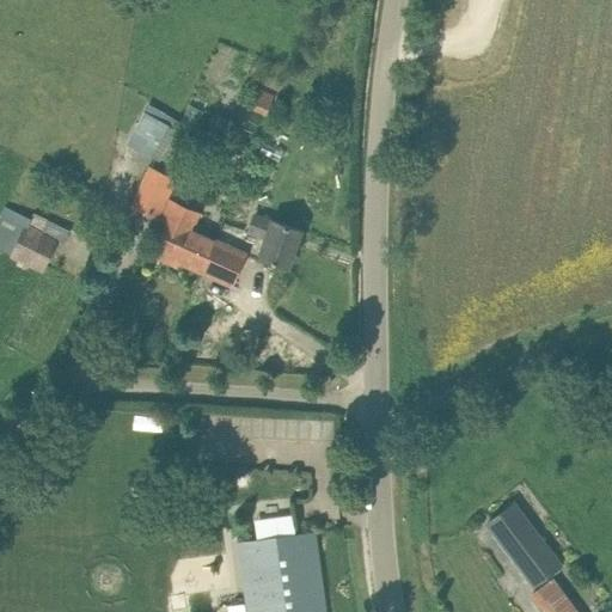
[(150,106),(136,129),(135,129),(127,144),(159,161),(161,160),(167,164),(175,150),(167,146),(181,124),(150,106)]
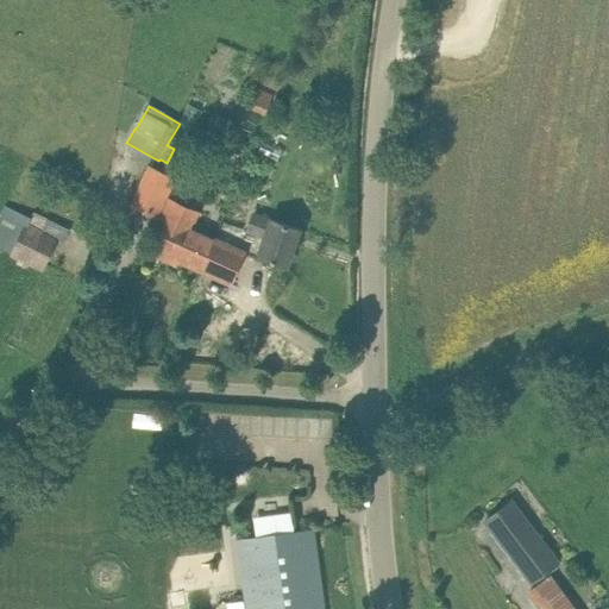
[(159,217),(168,198),(177,177),(150,165),(142,183),(132,205),(159,217)]
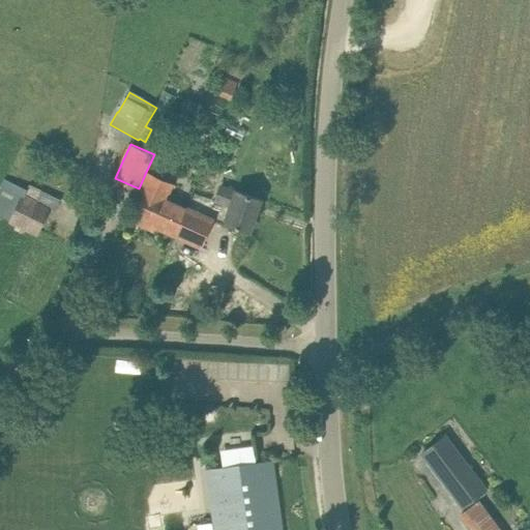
[(140,201),(138,204),(140,205),(135,215),(175,234),(200,245),(211,221),(193,212),(186,209),(167,200),(174,184),(147,172),(140,189),(146,192),(141,201),(140,201)]
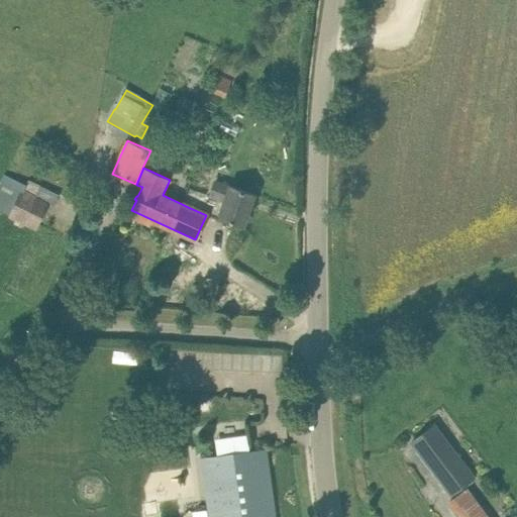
[(0,183),(0,209),(10,215),(10,216),(35,228),(48,203),(54,205),(59,194),(28,181),(26,186),(4,176),(0,183)]
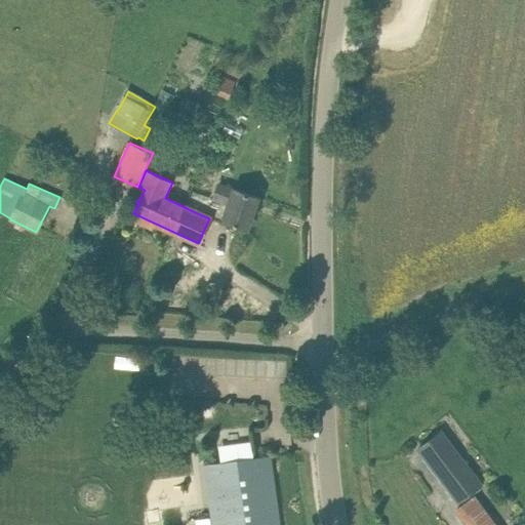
[(229,204),(223,220),(247,229),(258,197),(236,190),(235,193),(218,187),(213,198),(229,204)]
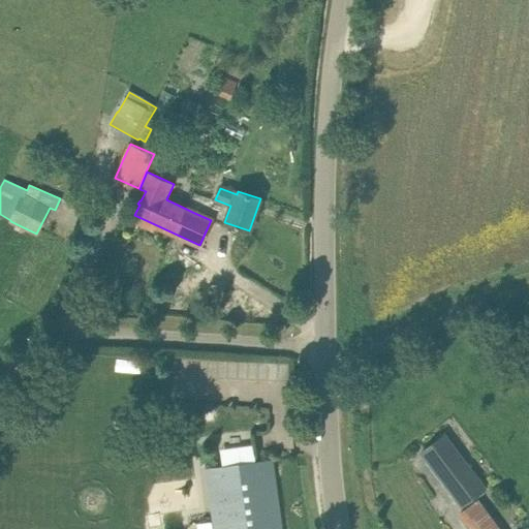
[(421,453),(461,506),(485,488),(444,434),(421,453)]
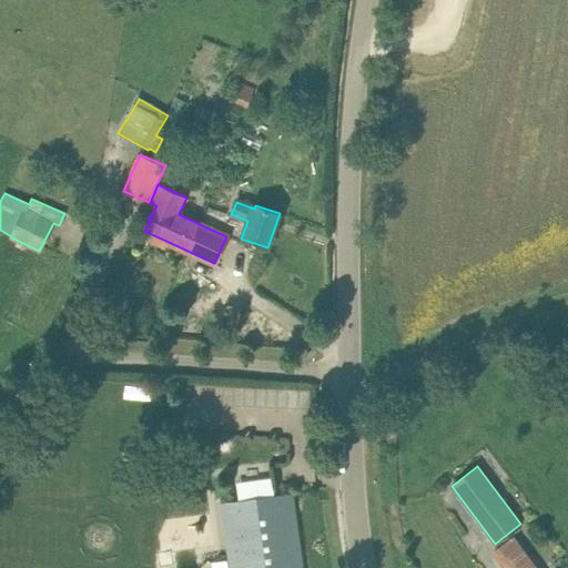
[(302,567),(292,493),(275,495),(239,500),(221,503),(224,525),(229,560),(230,567),(302,567)]
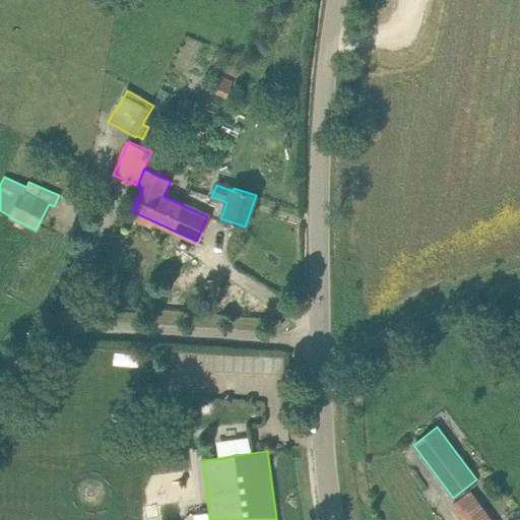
[(494,519),(471,490),(452,504),(464,519),(494,519)]
